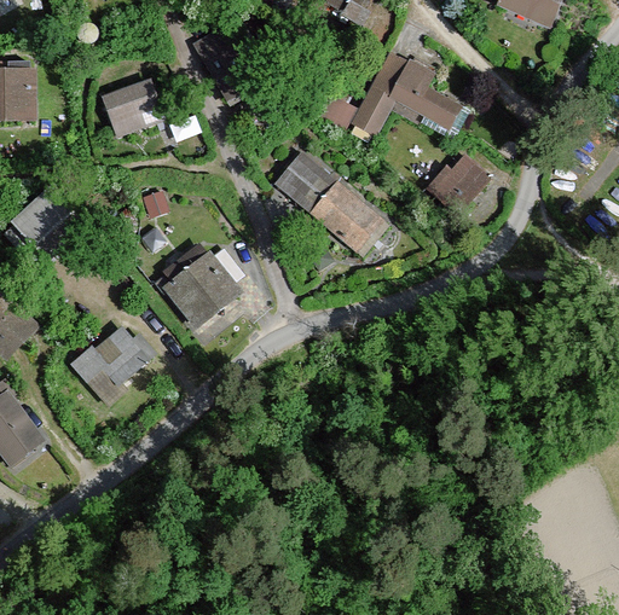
[(312,0),(311,4),(377,16),(380,0),(312,0)]
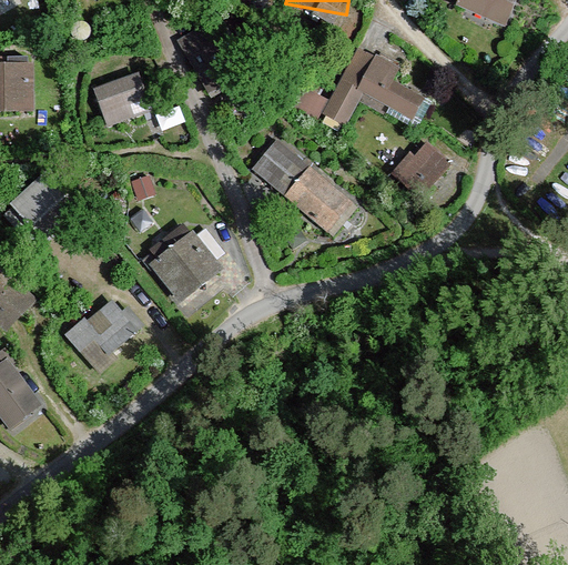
[(469,0),(466,7),(515,28),(527,0),(469,0)]
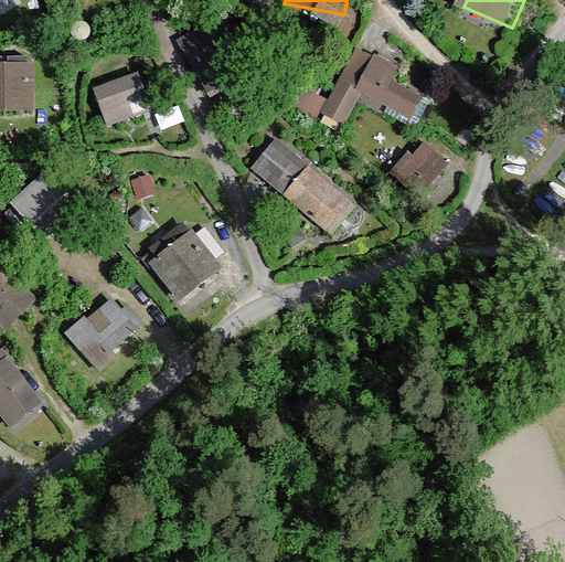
[(397,69),(355,46),(327,98),(302,85),(291,108),(315,120),(319,112),(344,125),(362,93),(412,119),(424,97),(392,80),(397,69)]
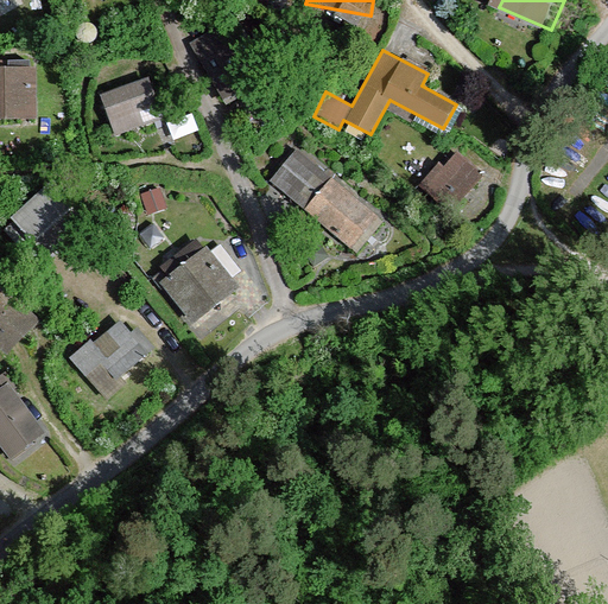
[(27,74),(0,75),(0,122),(30,121),(27,74)]
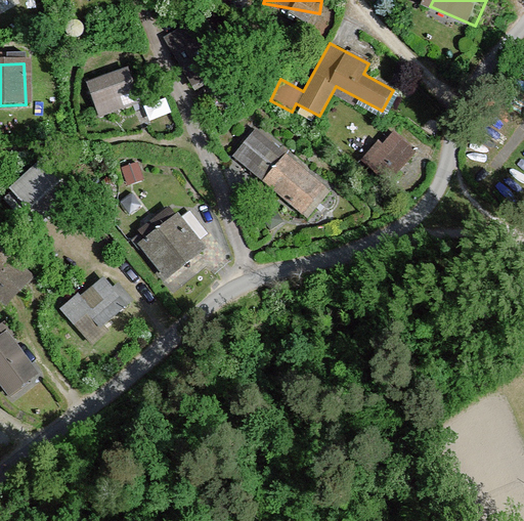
[(126,64),(83,82),(99,119),(141,101),(126,64)]
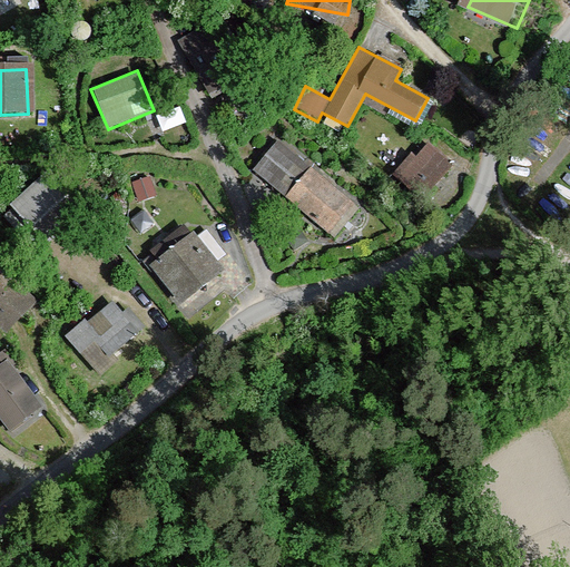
[(254,160),(285,187),(313,155),(282,128),(254,160)]
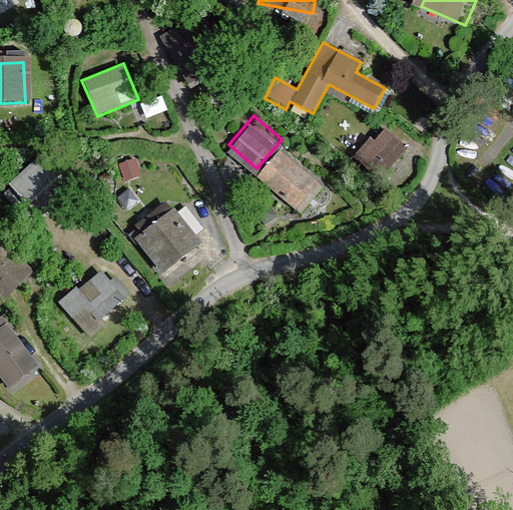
[(358,149),(386,171),(412,138),(385,116),(358,149)]
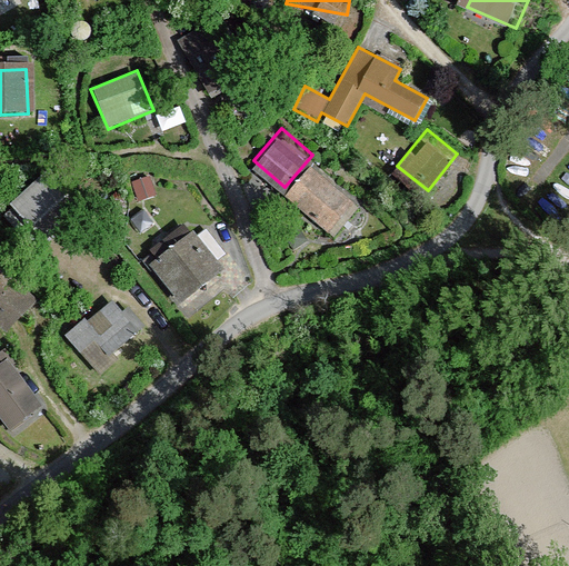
[(359,207),(311,168),(287,198),(333,237),(359,207)]
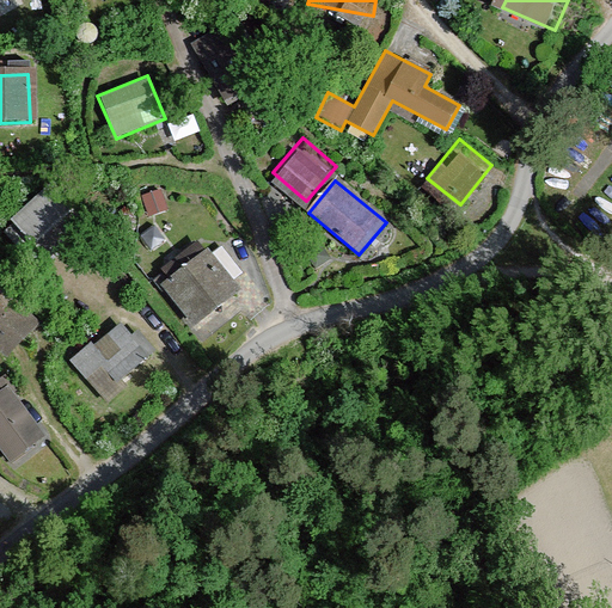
[(86,226),(50,186),(12,221),(48,260),(86,226)]
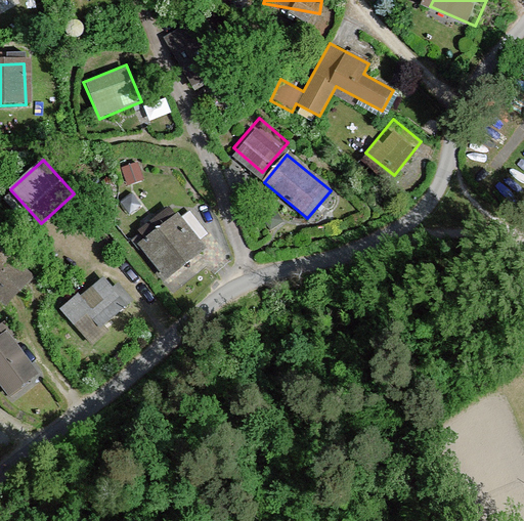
[(168,218),(136,243),(166,280),(198,256),(168,218)]
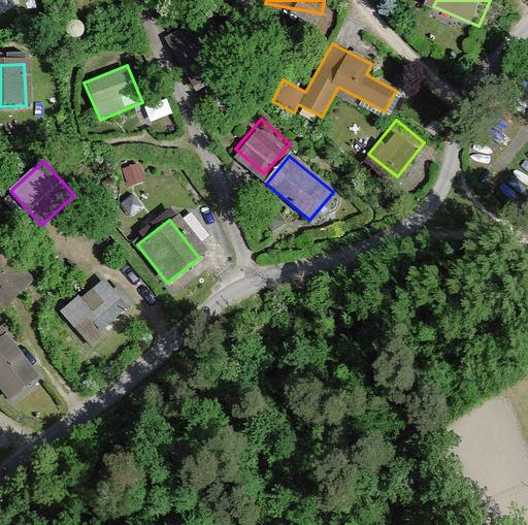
[(0,247),(0,303),(7,310),(35,282),(0,247)]
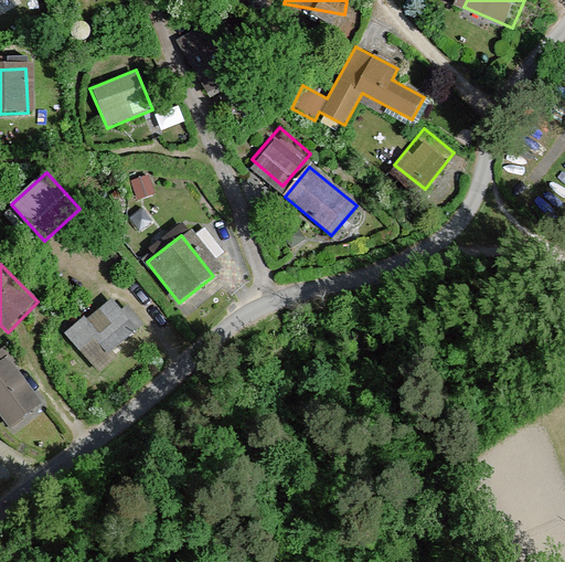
[(109,296),(72,335),(112,373),(149,335),(109,296)]
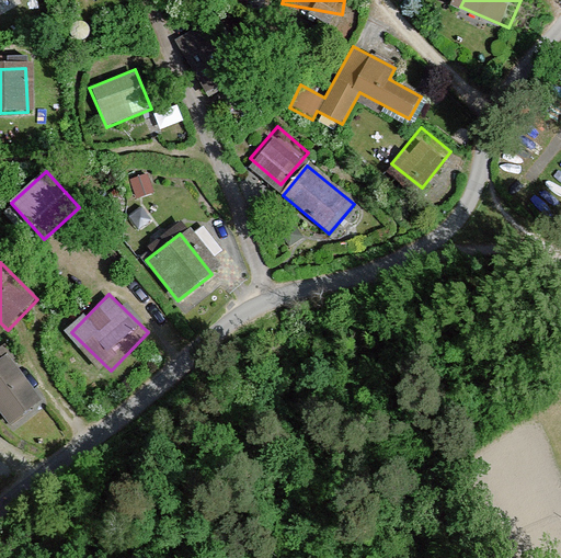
[(8,353),(0,359),(0,411),(10,425),(43,400),(8,353)]
